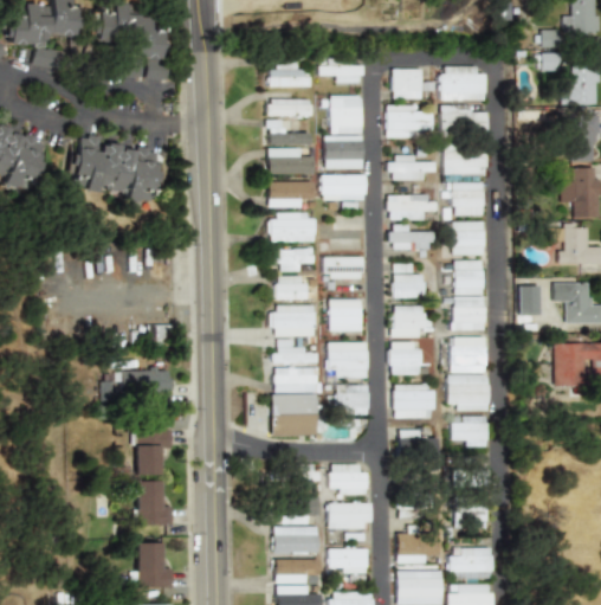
[(45,46),(45,36),(77,36),(77,6),(65,6),(65,0),(49,0),(49,5),(19,5),(19,15),(7,15),(7,47),(45,46)]
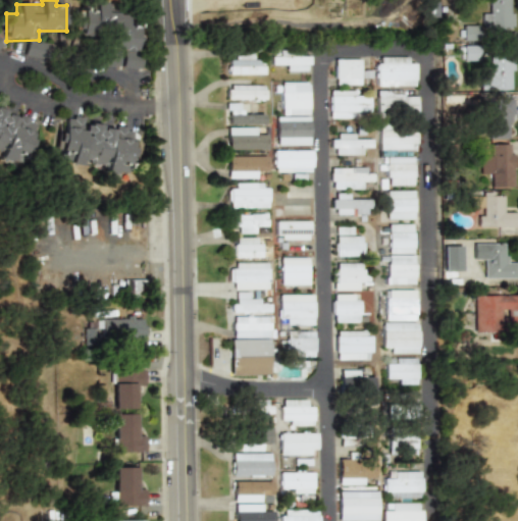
[(103,65),(140,70),(146,27),(130,24),(131,15),(106,11),(108,2),(95,0),(93,10),(85,9),(82,32),(96,34),(93,50),(105,52),(103,65)]
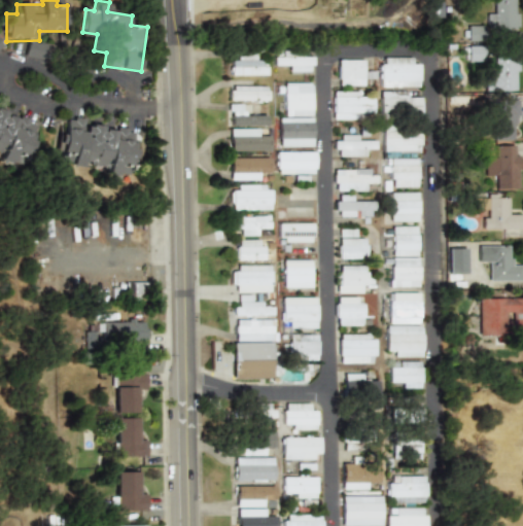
[(498,0),(498,7),(489,7),(489,31),(520,31),(520,0),(498,0)]
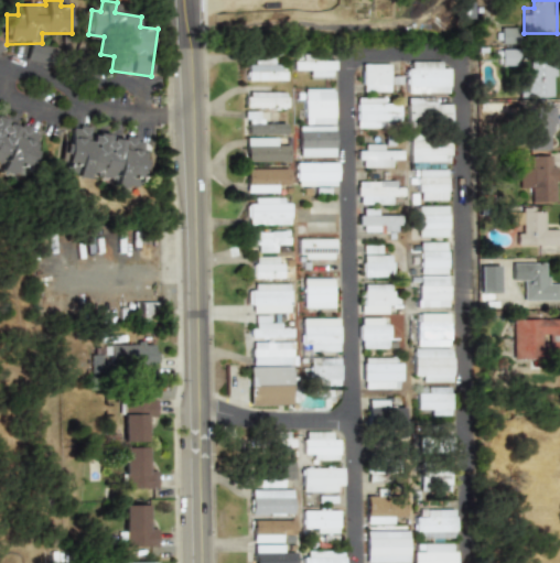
[(520,44),(520,29),(499,29),(499,44),(520,44)]
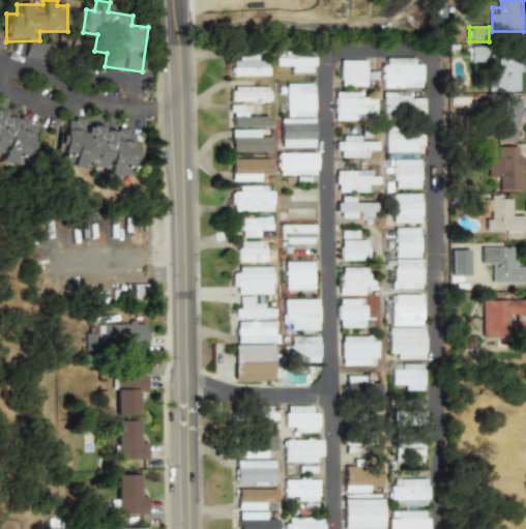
[(27,56),(47,61),(51,47),(31,41),(27,56)]
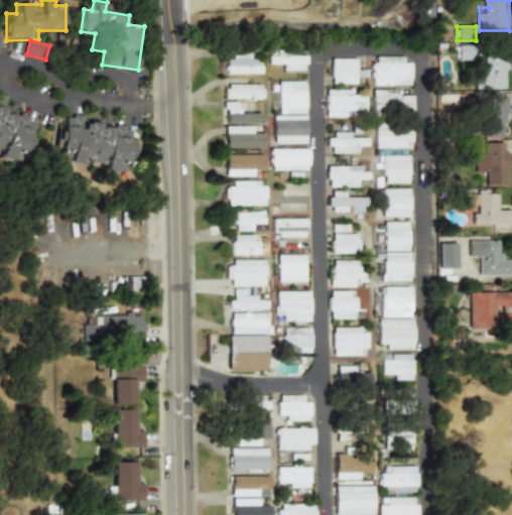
[(476,45),(457,45),(457,60),(476,60),(476,45)]
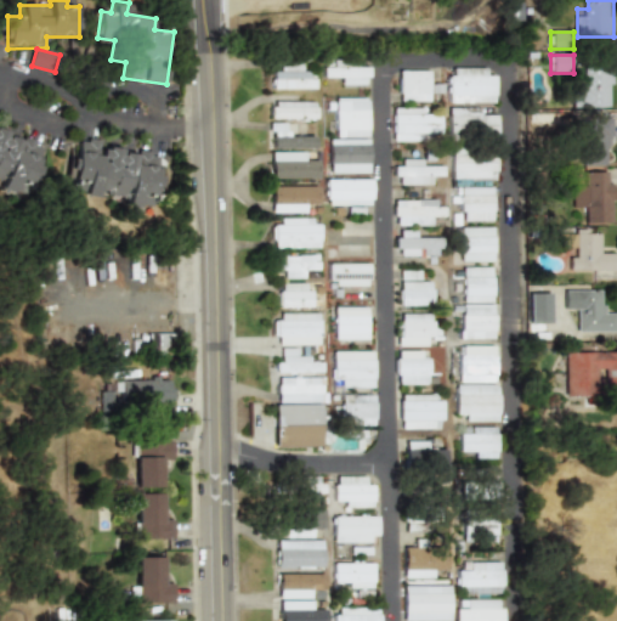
[(373,85),(373,61),(328,61),(328,75),(338,75),(338,85),(373,85)]
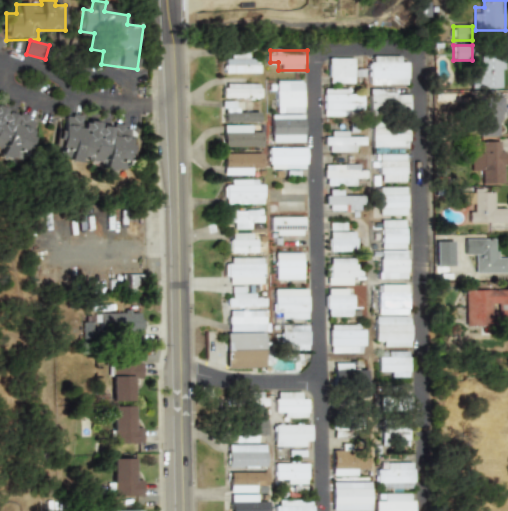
[(228,74),(258,74),(258,52),(228,52),(228,74)]
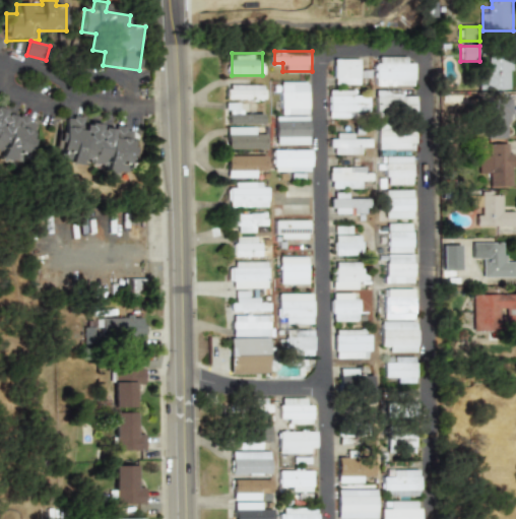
[(480,77),(480,90),(513,90),(513,56),(491,56),(491,77),(480,77)]
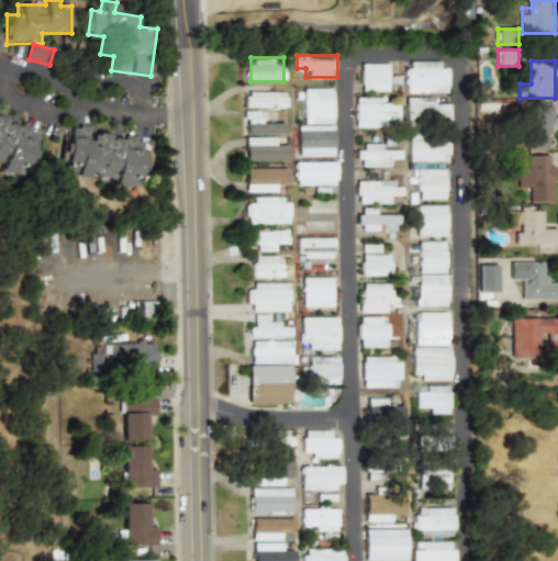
[(410,63),(410,94),(452,94),(452,63),(410,63)]
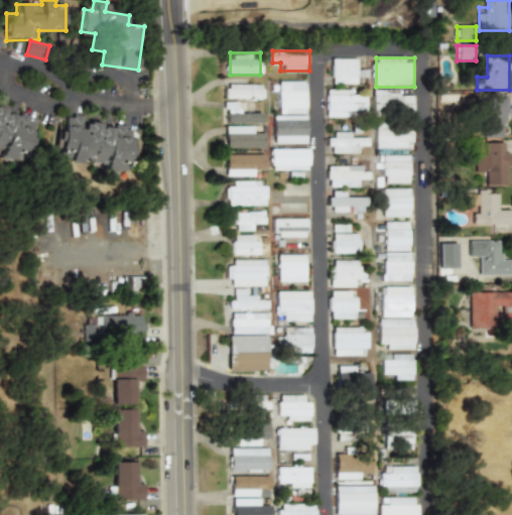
[(360,59),(335,59),(335,85),(360,85),(360,59)]
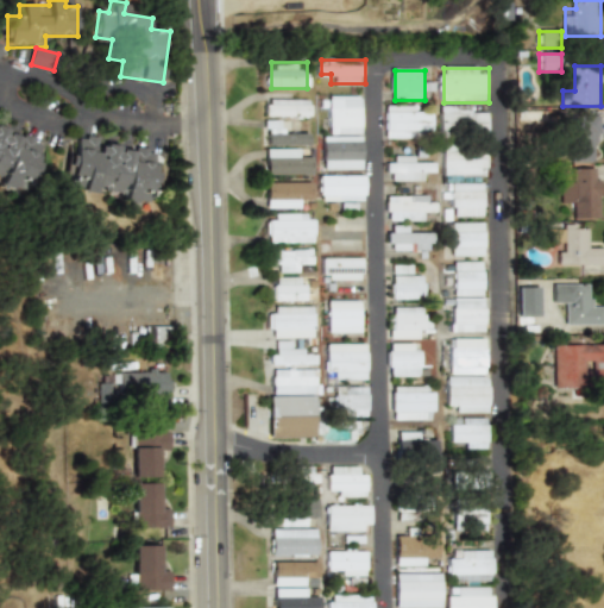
[(365,96),(331,96),(331,135),(365,135),(365,96)]
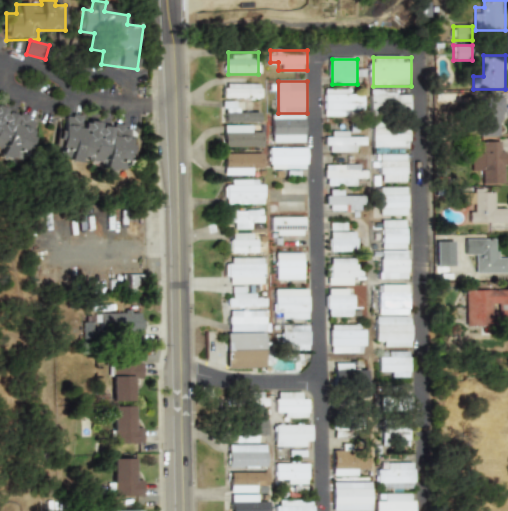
[(263,84),(225,84),(225,99),(263,99),(263,84)]
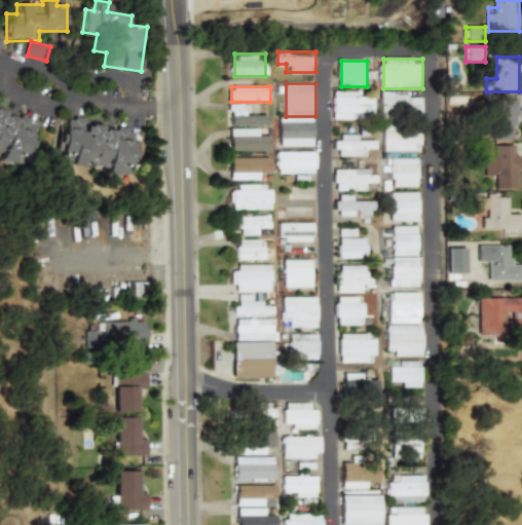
[(336,120),(366,120),(366,110),(375,110),(375,100),(367,100),(367,91),(336,91),(336,120)]
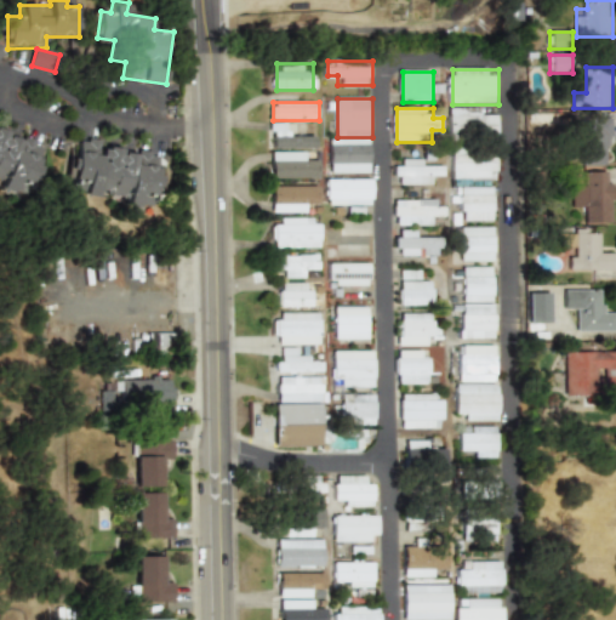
[(452,109),(452,140),(500,140),(500,109),(452,109)]
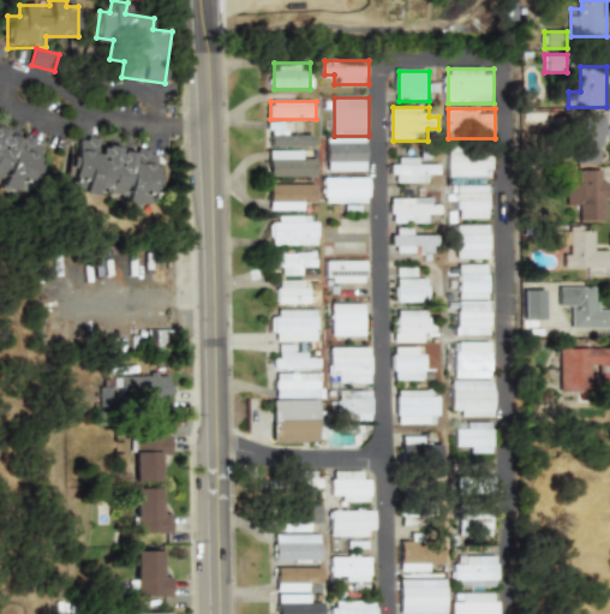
[(562,113),(525,113),(525,126),(562,126),(562,113)]
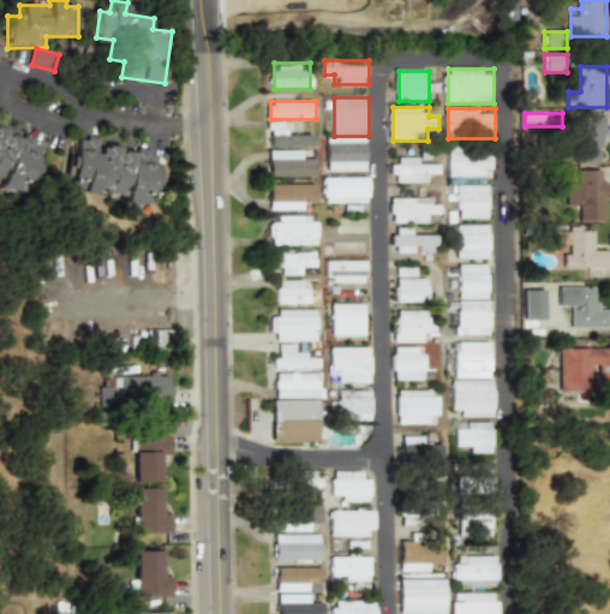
[(606,117),(580,117),(580,164),(606,165),(606,117)]
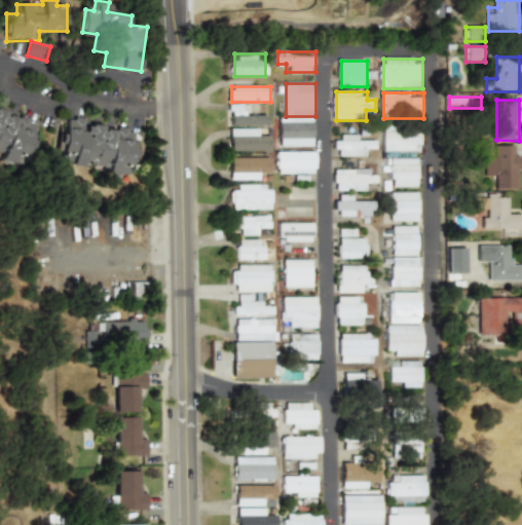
[(245,105),(232,104),(232,125),(268,126),(268,116),(245,115),(245,105)]
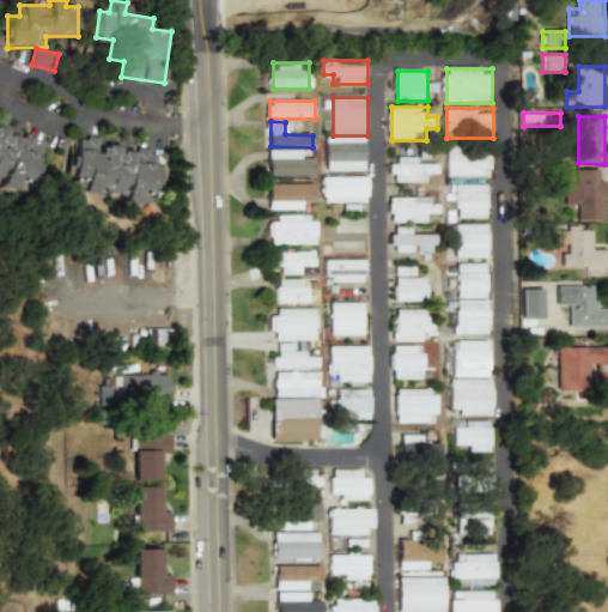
[(49,143),(0,125),(0,179),(31,191),(49,143)]
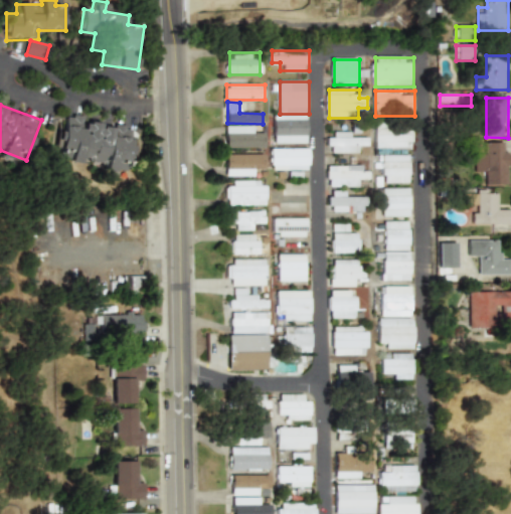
[(128,173),(136,127),(66,115),(58,161),(128,173)]
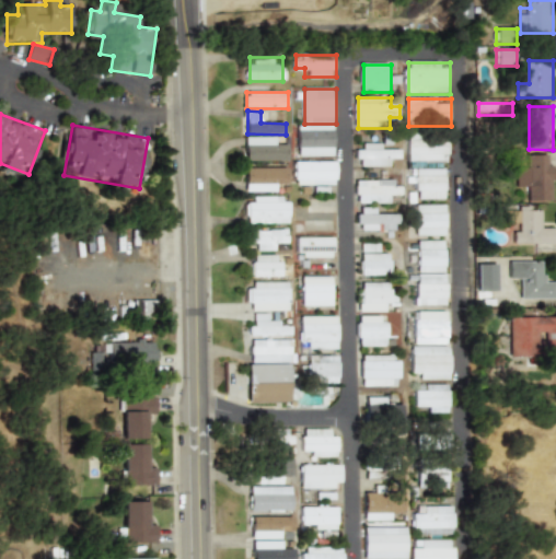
[(337,156),(337,126),(300,126),(300,156),(337,156)]
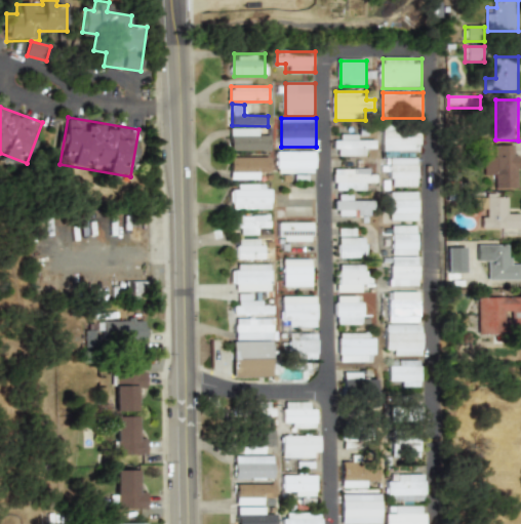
[(385,158),(400,158),(400,152),(422,151),(421,127),(385,127),(385,158)]
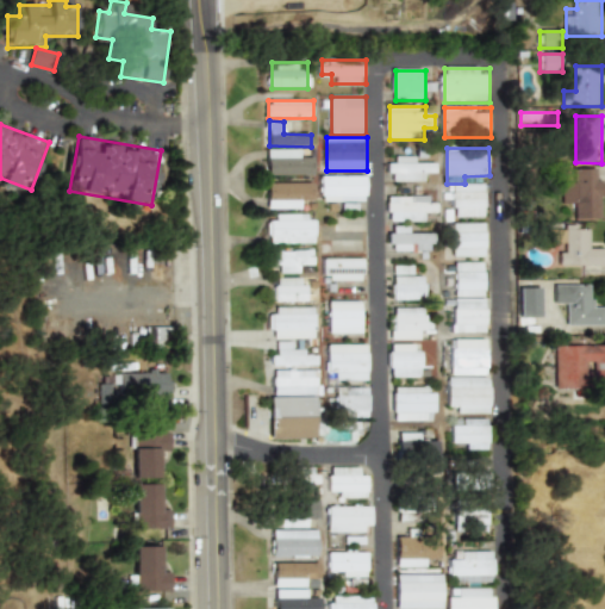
[(269,176),(315,176),(315,161),(304,161),(304,149),(269,149),(269,176)]
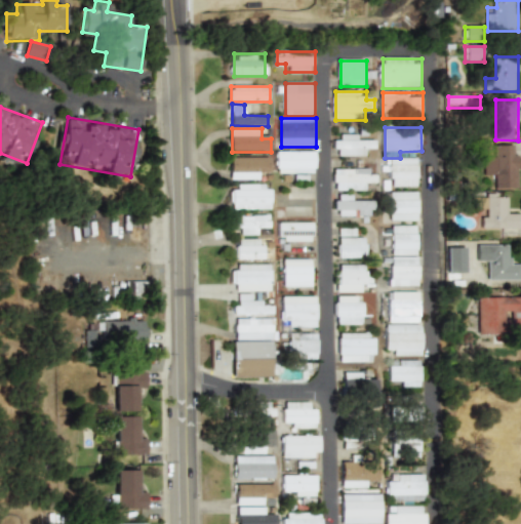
[(376,135),(336,135),(336,156),(369,156),(369,148),(376,148),(376,135)]
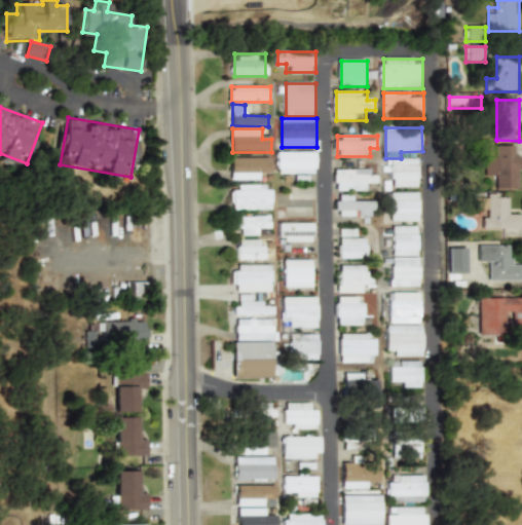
[(521,146),(496,146),(497,156),(485,156),(486,178),(496,178),(496,190),(521,190),(521,146)]
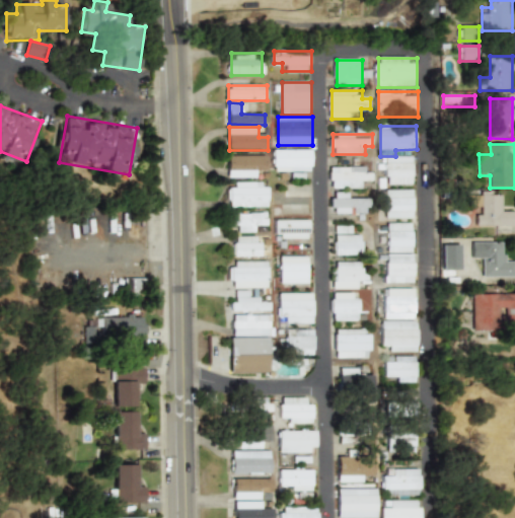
[(312,150),(275,150),(275,172),(312,172),(312,150)]
